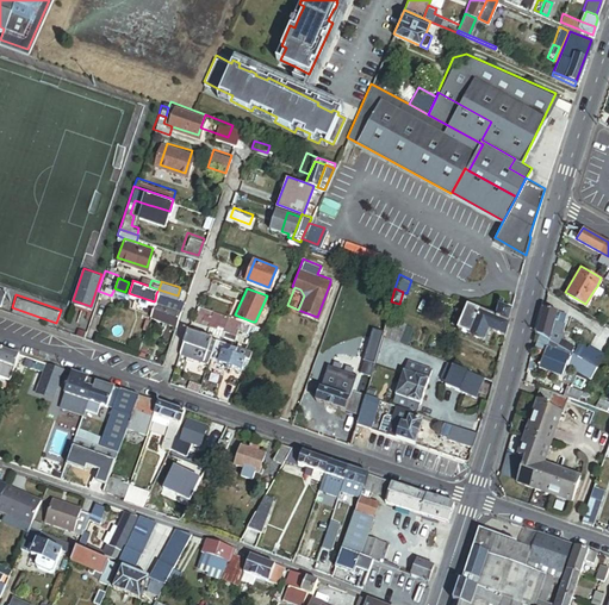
[(508,319),(511,306),(502,303),(503,300),(503,299),(503,298),(501,297),(499,297),(498,297),(497,297),(496,298),(496,299),(496,300),(496,301),(497,303),(493,315),(508,319)]
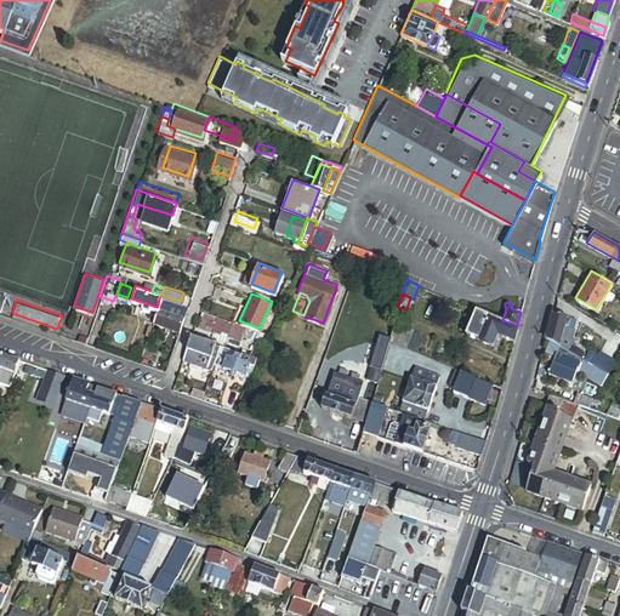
[(178,328),(183,314),(166,308),(158,306),(157,307),(153,319),(164,323),(168,324),(178,328)]
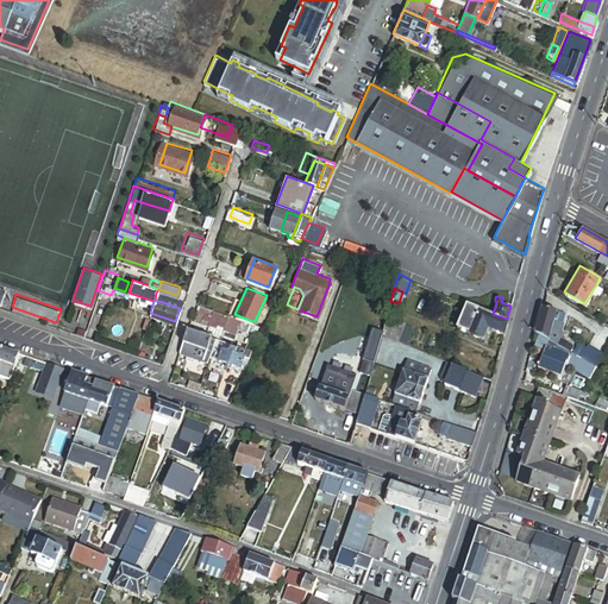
[(234,314),(196,300),(194,307),(195,308),(192,316),(212,325),(211,327),(234,335),(243,318),(234,314)]
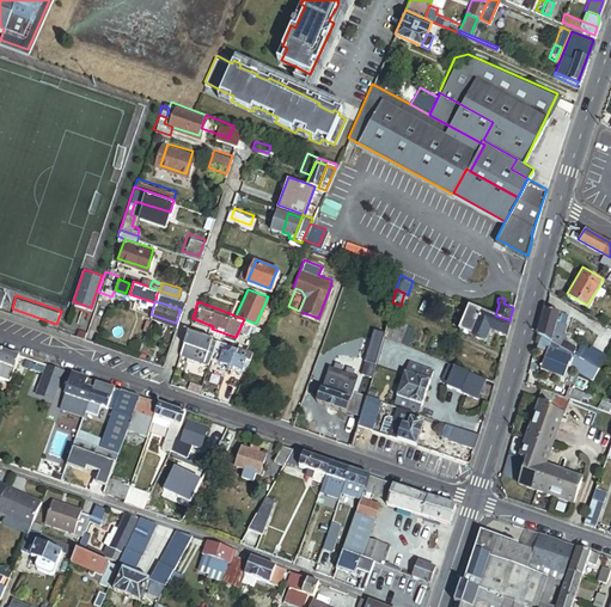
[(481,310),(468,304),(458,326),(471,332),(481,310)]
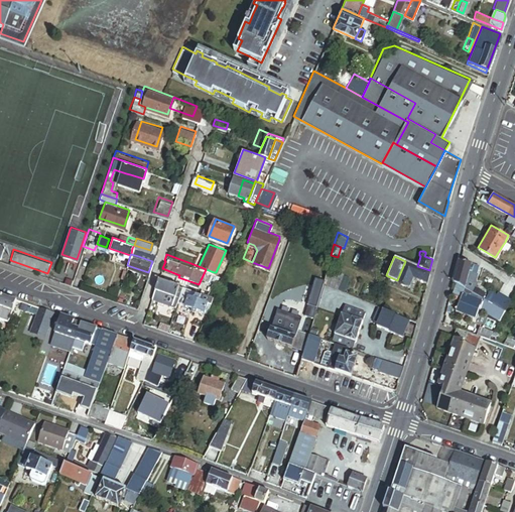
[(479,263),(459,258),(453,279),(464,285),(473,291),(477,280),(474,279),(479,263)]
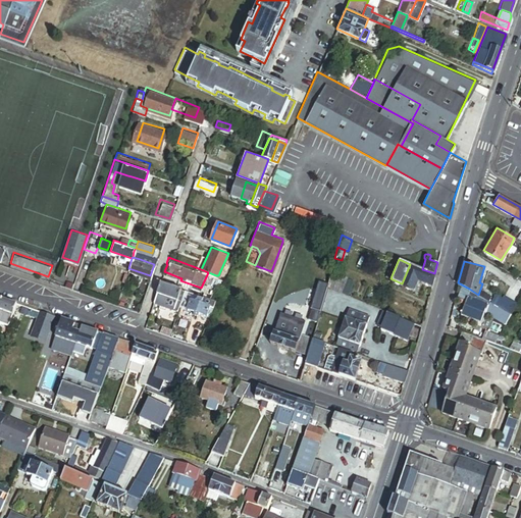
[(431,286),(434,273),(422,269),(410,264),(402,283),(412,289),(416,279),(431,286)]
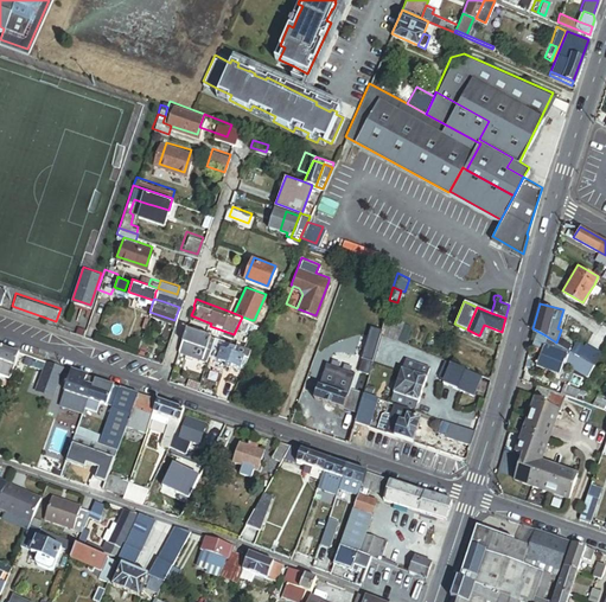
[(381,330),(396,337),(402,322),(403,320),(386,313),(381,330)]
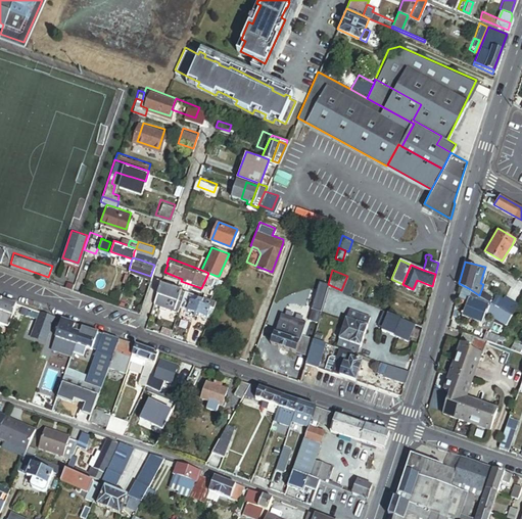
[(217,298),(226,279),(219,276),(217,276),(216,278),(214,278),(214,281),(217,282),(211,297),(214,298),(217,299),(217,298)]
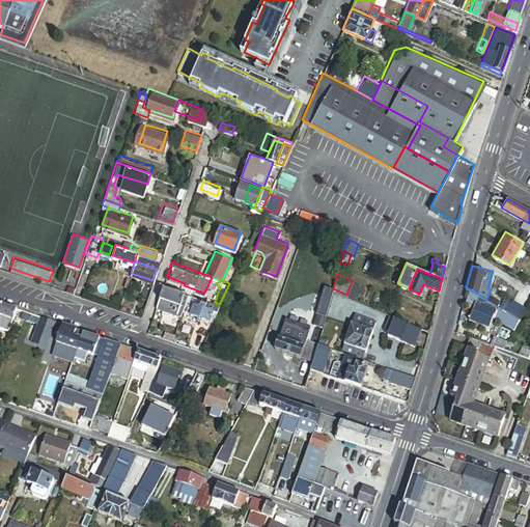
[(359,285),(352,282),(346,295),(354,297),(359,285)]
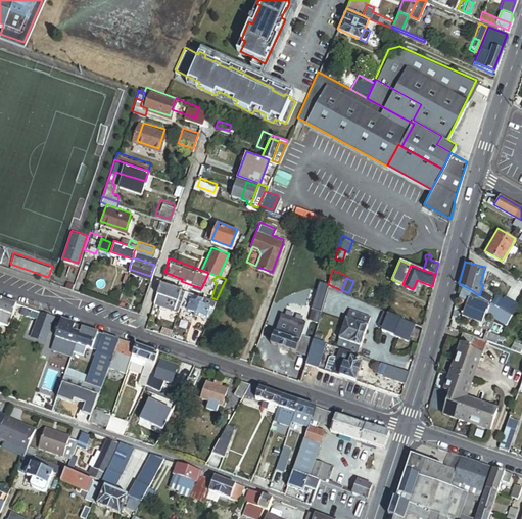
[(181,287),(160,280),(156,290),(177,297),(181,287)]
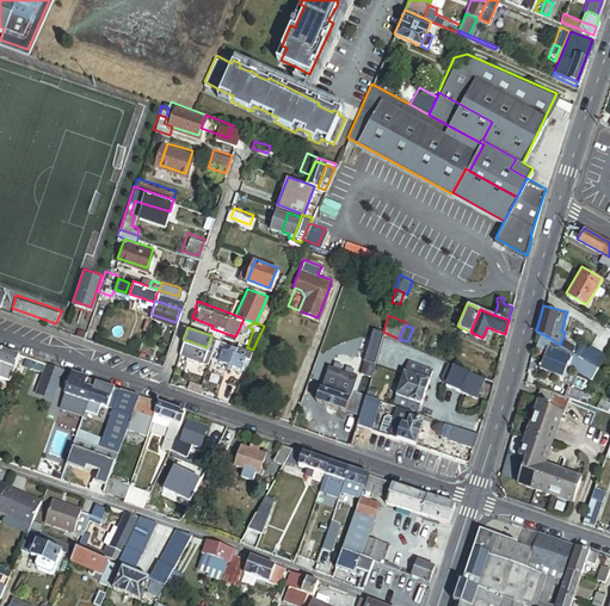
[(209,353),(219,357),(222,346),(225,339),(215,336),(211,348),(209,353)]
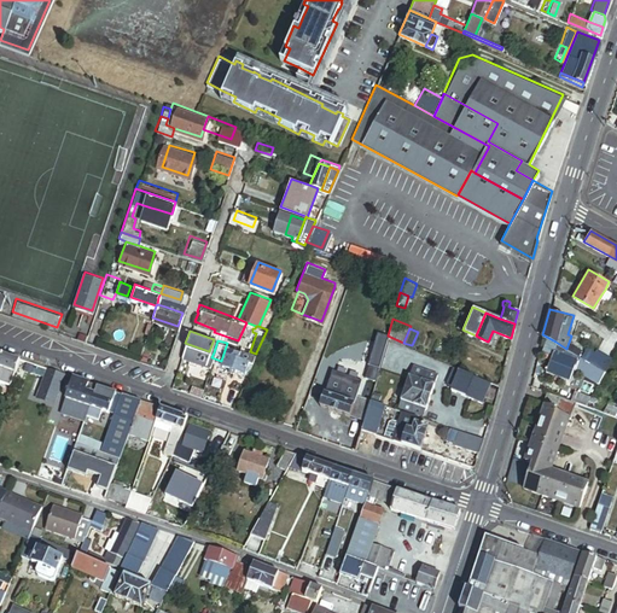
[(574,367),(598,380),(604,371),(566,349),(556,342),(546,369),(570,379),(574,367)]
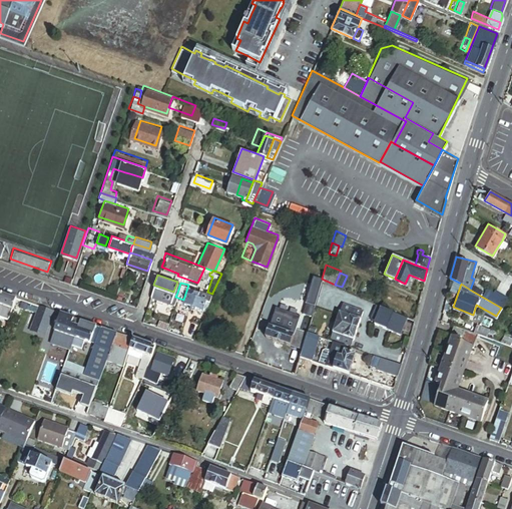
[(164,298),(174,302),(175,297),(177,293),(173,292),(153,285),(150,294),(158,296),(164,298)]
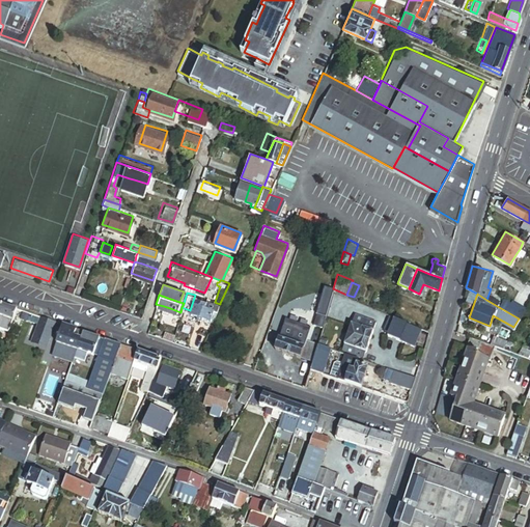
[(205,305),(207,299),(195,295),(193,301),(205,305)]
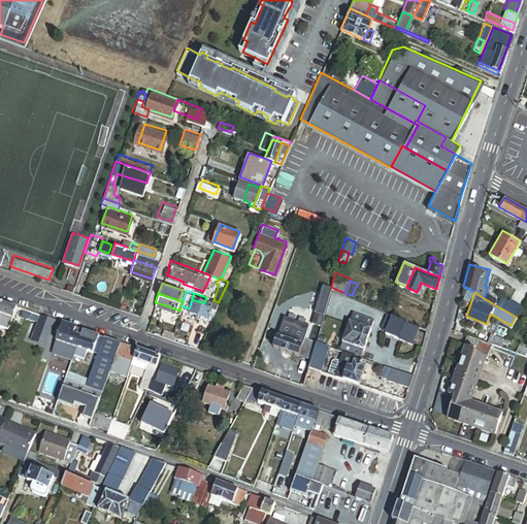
[(213,300),(206,297),(204,303),(212,305),(215,304),(216,301),(213,300)]
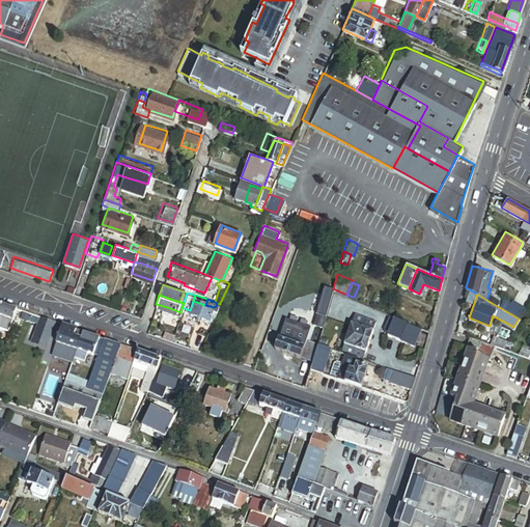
[(16,306),(1,301),(0,303),(0,325),(8,329),(16,306)]
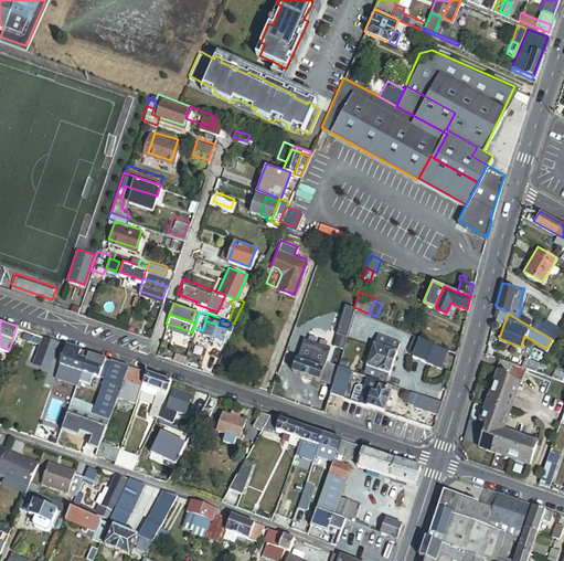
[(214,336),(223,339),(227,327),(219,325),(205,320),(202,330),(202,331),(211,335),(214,336)]
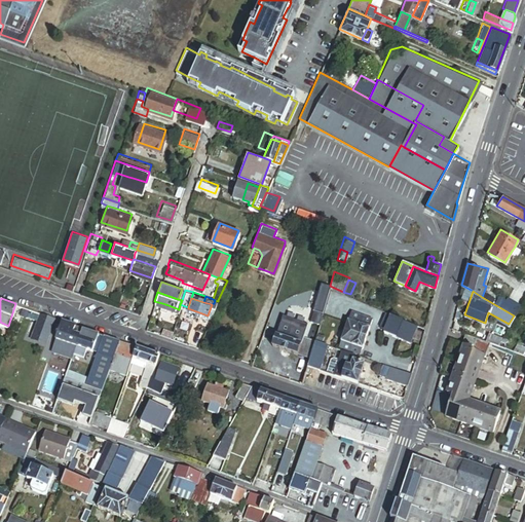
[(208,315),(211,317),(218,301),(215,300),(214,303),(212,304),(208,315)]
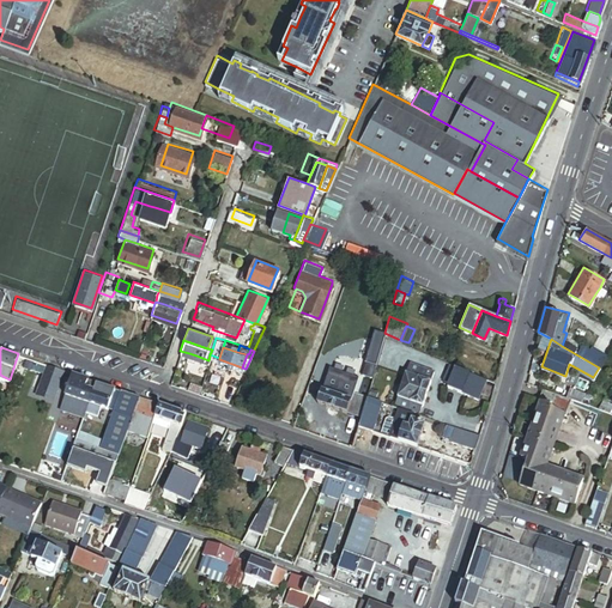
[(604,360),(591,353),(586,359),(599,368),(604,360)]
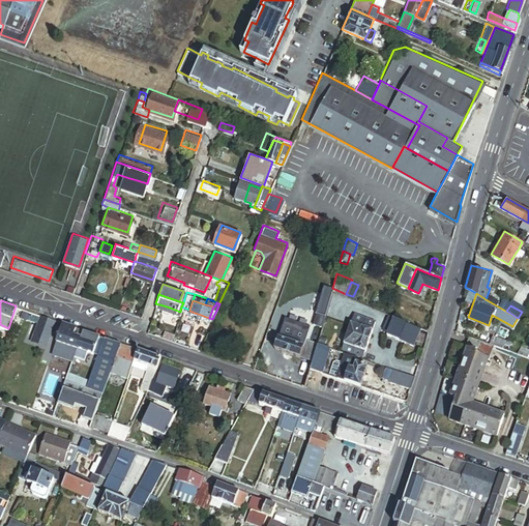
[(412,342),(418,324),(388,311),(382,326),(386,328),(385,331),(412,342)]
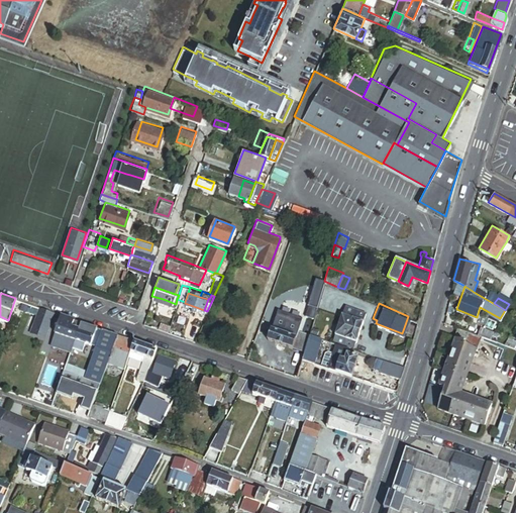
[(34,328),(41,307),(38,306),(31,327),(34,328)]
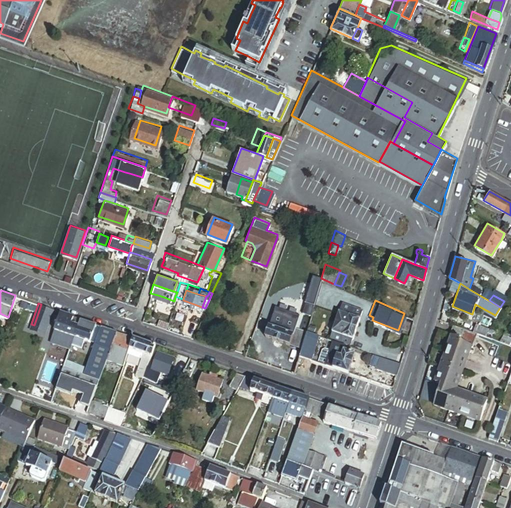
[(53,308),(41,304),(34,325),(45,328),(53,308)]
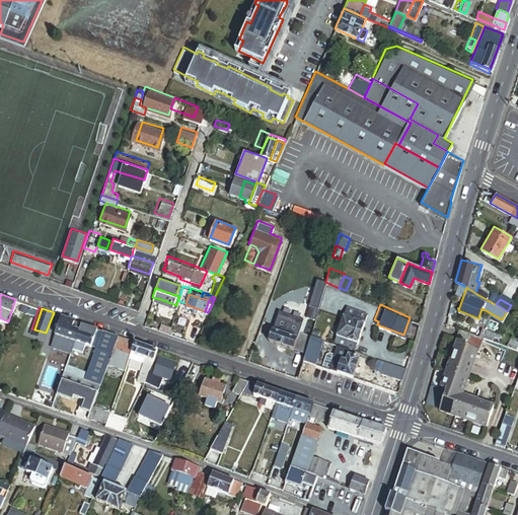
[(356,308),(354,315),(363,319),(366,311),(356,308)]
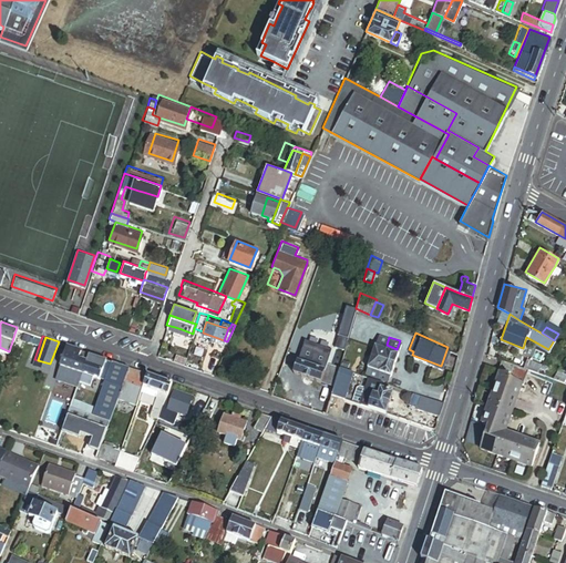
[(379,366),(387,345),(374,341),(367,364),(379,367),(379,366)]
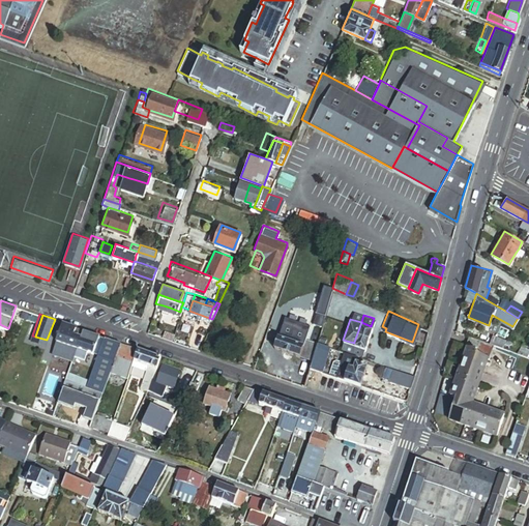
[(82,328),(62,321),(56,340),(76,346),(82,328)]
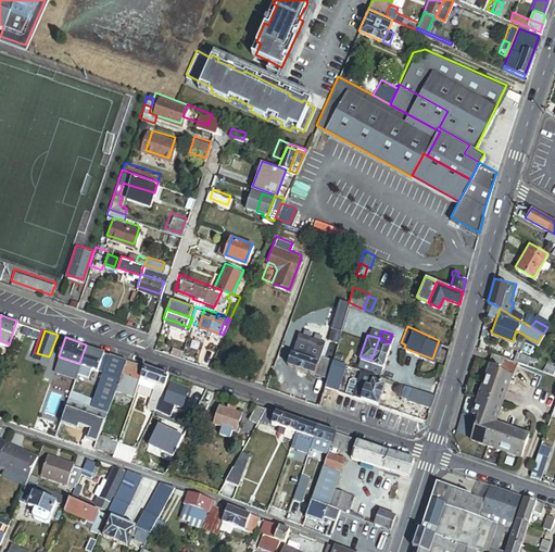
[(389,342),(379,338),(371,359),(375,361),(383,363),(390,342),(389,342)]
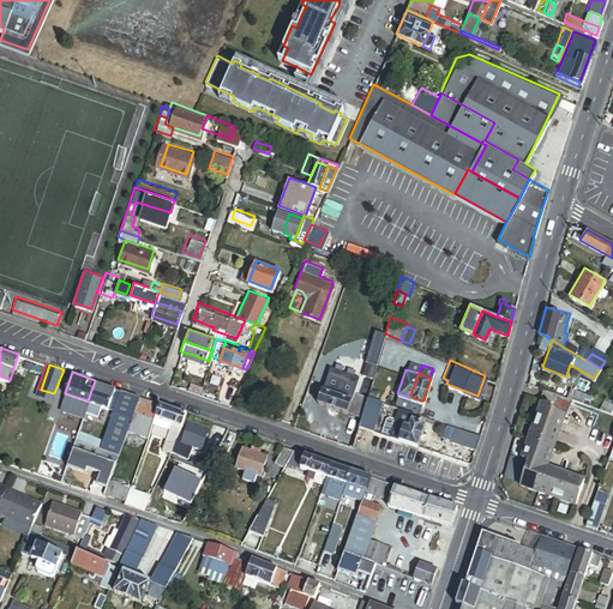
[(187,386),(198,390),(200,383),(190,379),(187,386)]
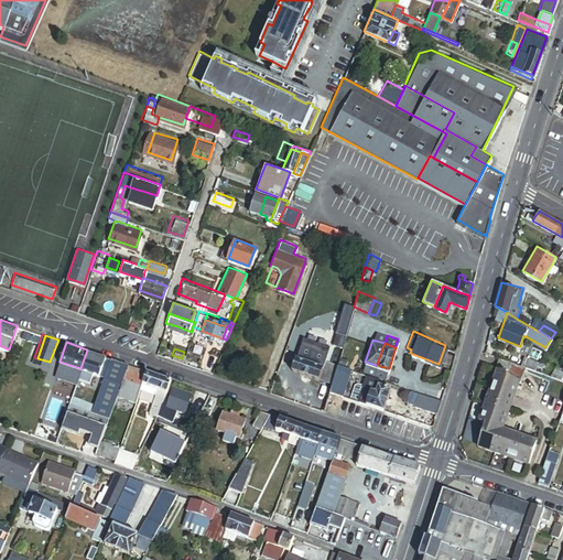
[(298,348),(295,355),(323,364),(325,357),(298,348)]
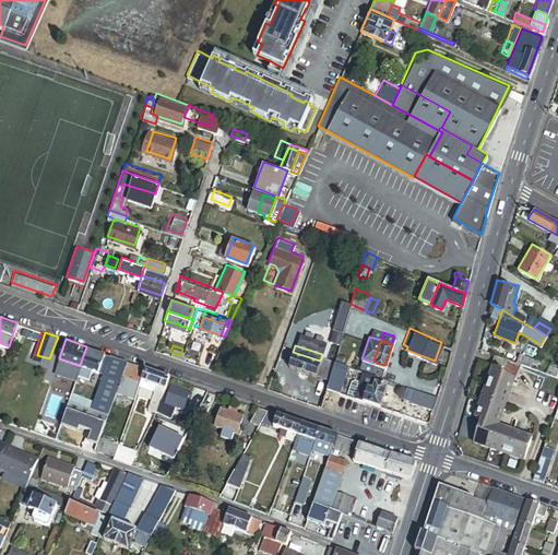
[(103,352),(86,346),(80,365),(93,369),(97,370),(103,352)]
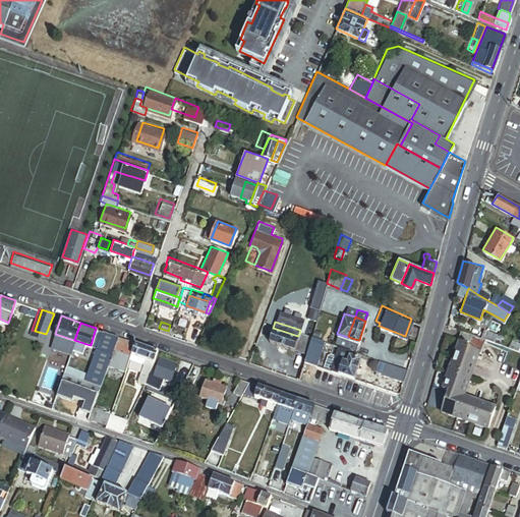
[(181,327),(171,324),(169,329),(179,333),(181,327)]
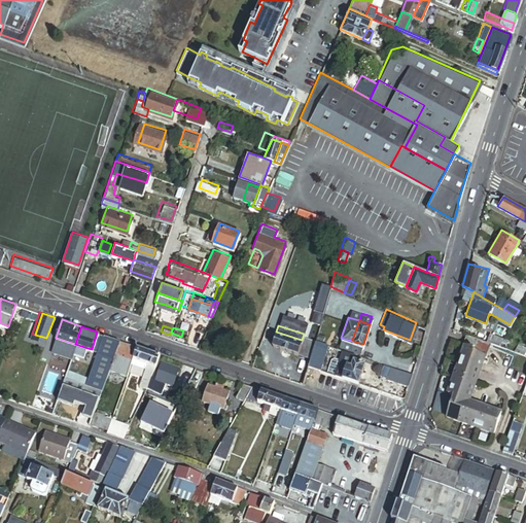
[(104,334),(97,332),(92,349),(98,351),(104,334)]
